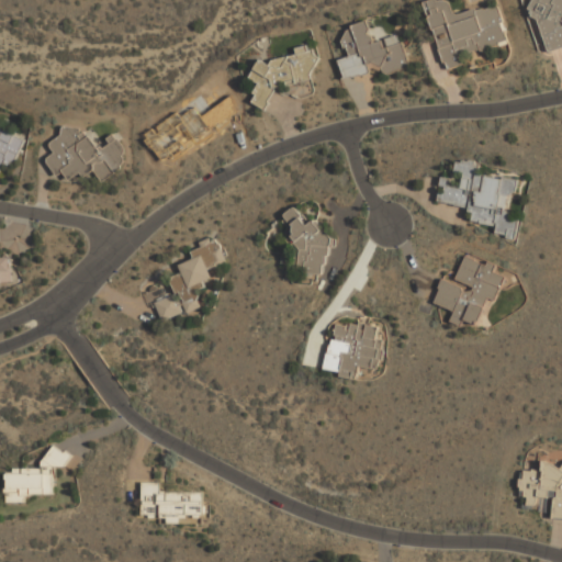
[(509,42),(499,3),(454,15),(450,0),(434,0),(427,2),(445,69),(464,65),(462,55),(509,42)]
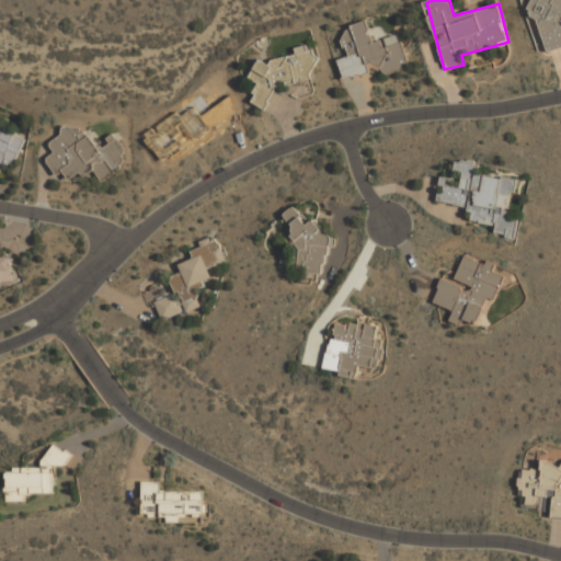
[(548,53),(560,47),(560,0),(530,0),(528,6),(533,19),(535,20),(548,53)]
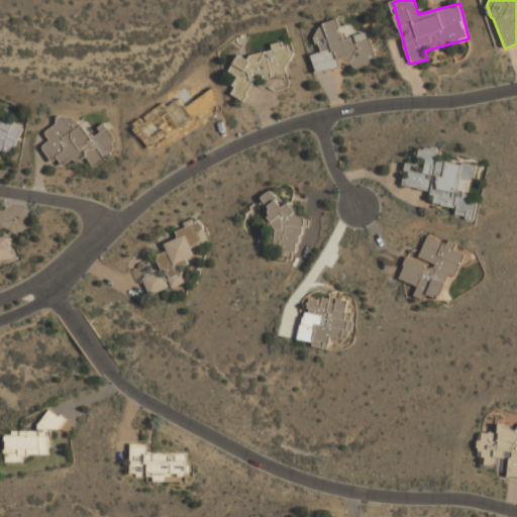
[(317,73),(341,66),(339,62),(351,59),(353,68),(377,62),(370,32),(344,38),(339,20),(316,26),(323,52),(312,55),(317,73)]
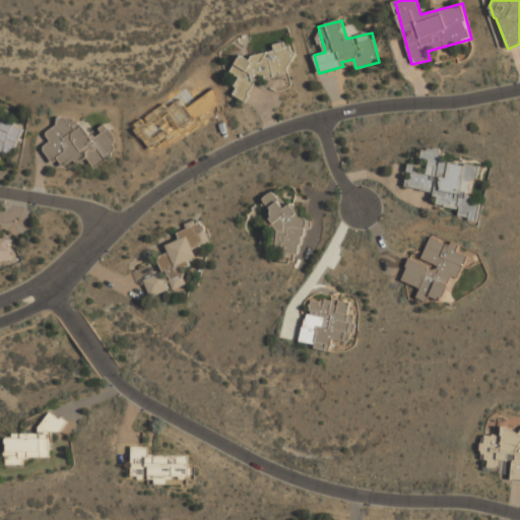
[(294,69),(286,42),(275,45),(276,50),(232,61),(242,99),(252,96),(248,81),(294,69)]
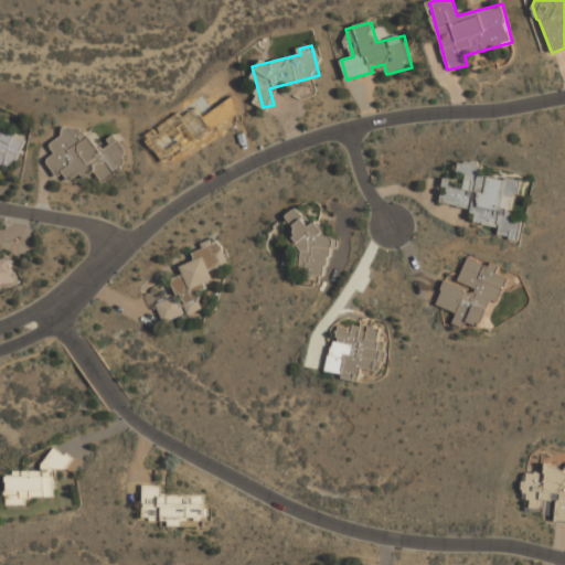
[(123,169),(120,167),(123,164),(125,162),(124,159),(123,157),(124,155),(125,152),(126,150),(125,148),(118,138),(117,139),(114,135),(107,139),(110,144),(103,149),(102,147),(99,149),(89,136),(88,137),(85,132),(80,135),(81,129),(63,127),(62,136),(50,144),(56,153),(46,160),(56,178),(63,172),(70,181),(81,173),(84,178),(94,171),(103,183),(123,169)]
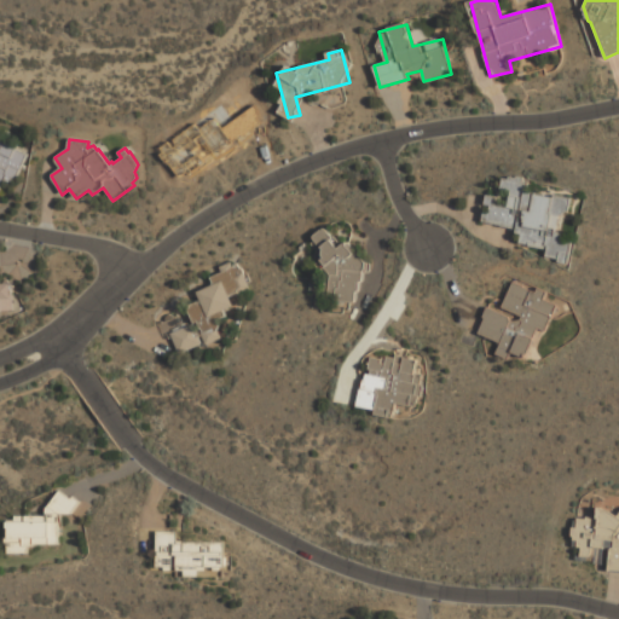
[(0,140),(0,192),(6,178),(17,181),(29,152),(0,140)]
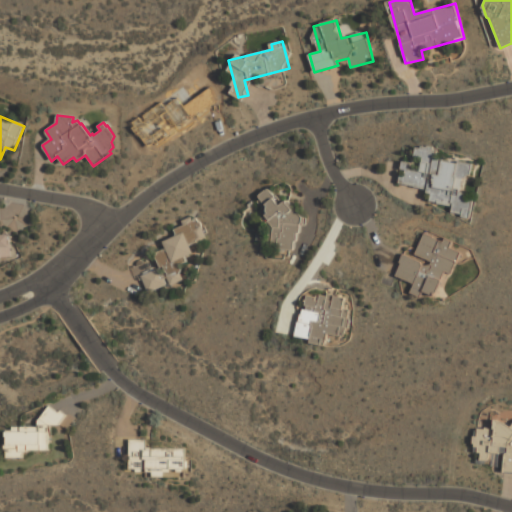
[(471,164),(437,158),(438,149),(419,146),(415,166),(403,163),(399,185),(431,190),(430,200),(453,204),(451,214),(471,217),(474,199),(465,198),(471,164)]
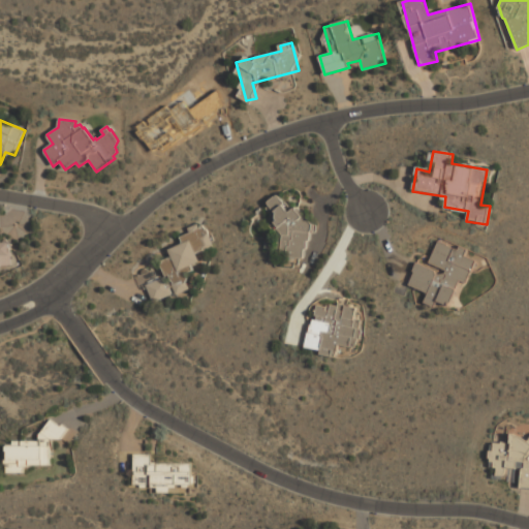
[(305,258),(309,219),(296,218),(297,211),(284,210),(285,197),(272,196),(268,230),(282,231),(280,255),(305,258)]
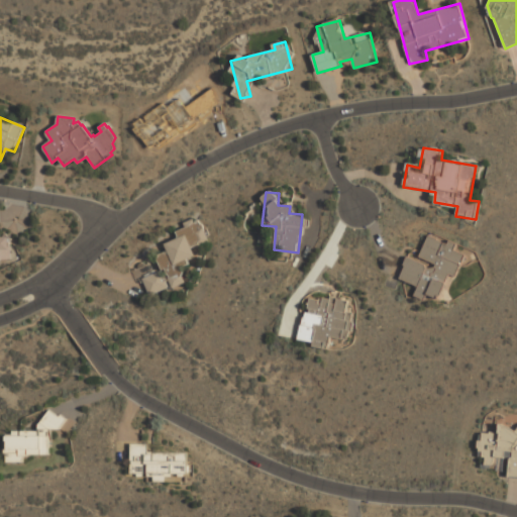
[(148,296),(187,281),(180,263),(196,256),(192,245),(207,239),(201,222),(197,224),(195,219),(184,223),(186,227),(177,231),(179,238),(165,243),(169,252),(159,255),(164,271),(154,275),(150,264),(138,269),(148,296)]
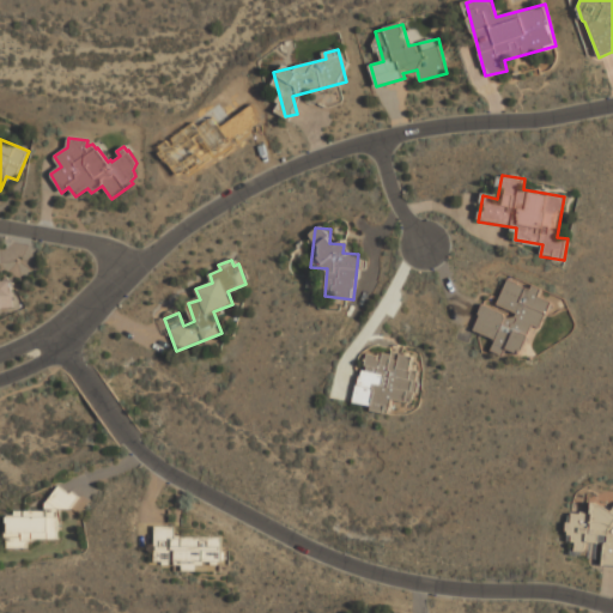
[(545,291),(509,278),(496,309),(484,304),(473,332),(498,341),(496,347),(527,359),(550,301),(542,297),(545,291)]
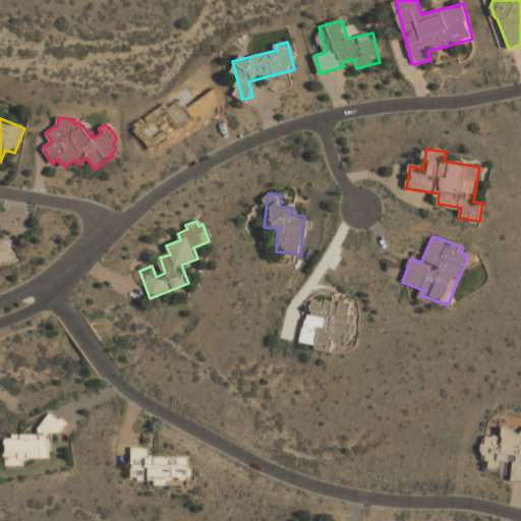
[(0,265),(10,265),(10,238),(0,238),(0,265)]
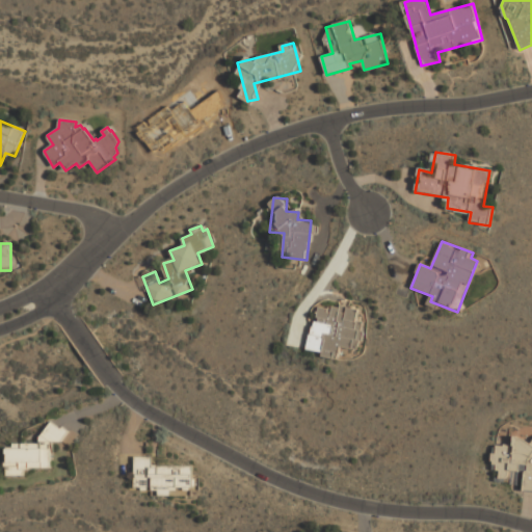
[(313,307),(313,353),(339,353),(339,348),(364,348),(364,321),(358,321),(358,307),(313,307)]
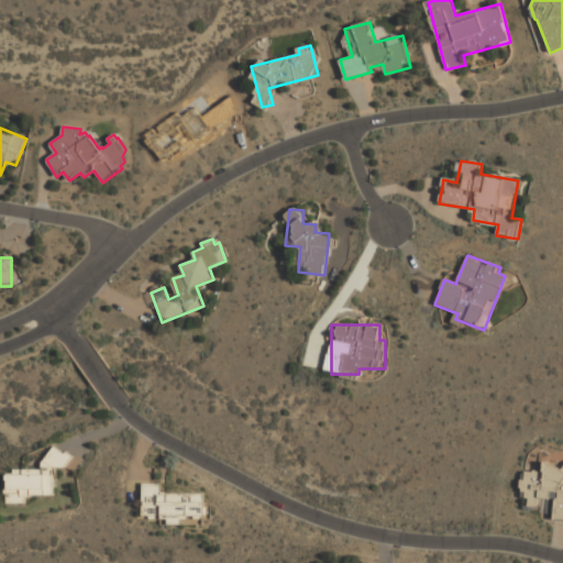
[(55,496),(55,468),(69,468),(69,451),(46,451),(46,471),(7,471),(7,504),(26,504),(26,496),(55,496)]
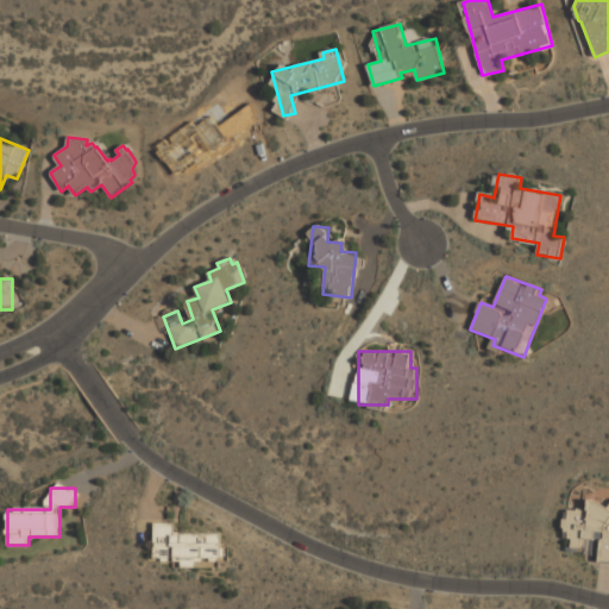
[(608,506),(590,500),(585,513),(578,509),(572,523),(585,528),(583,535),(602,542),(597,557),(608,562),(608,506)]
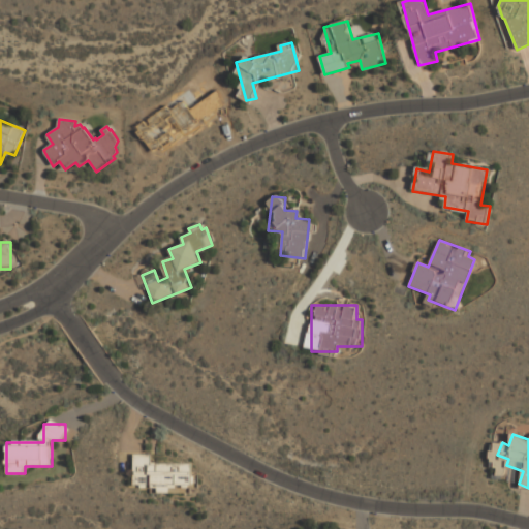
[(134,485),(192,485),(192,464),(153,464),(153,455),(134,455),(134,485)]
